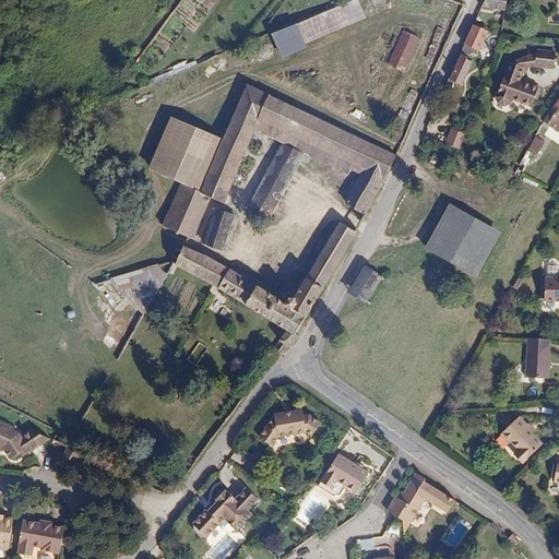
[(366,19),(357,0),(353,0),(297,24),(306,44),(366,19)]
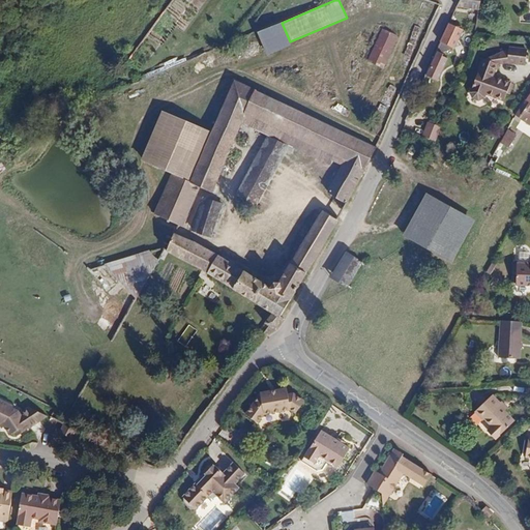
[(478,10),(479,0),(460,0),(457,7),(478,10)]
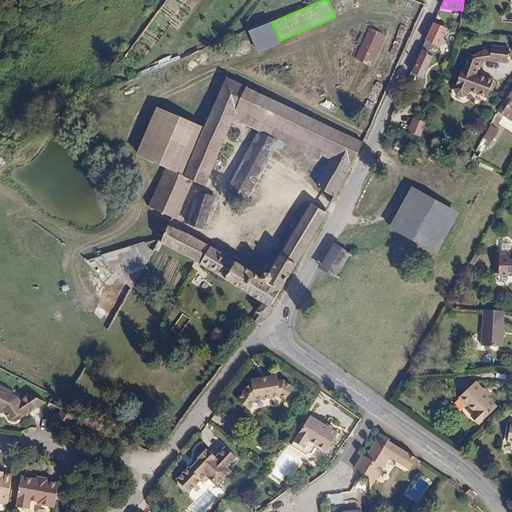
[(280,40),(272,22),(248,31),(258,54),(281,44),(280,40)]
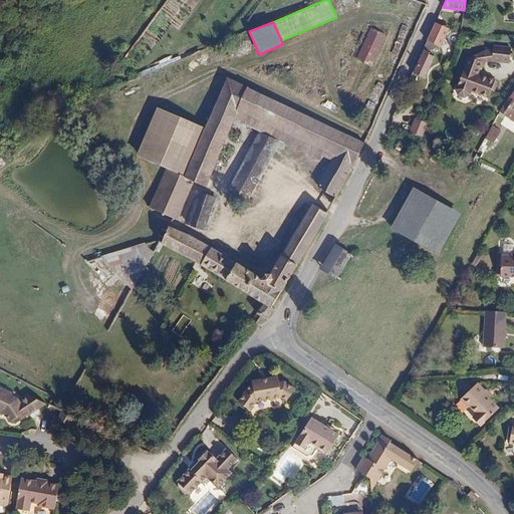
[(441,47),(450,29),(435,22),(427,40),(421,52),(441,47)]
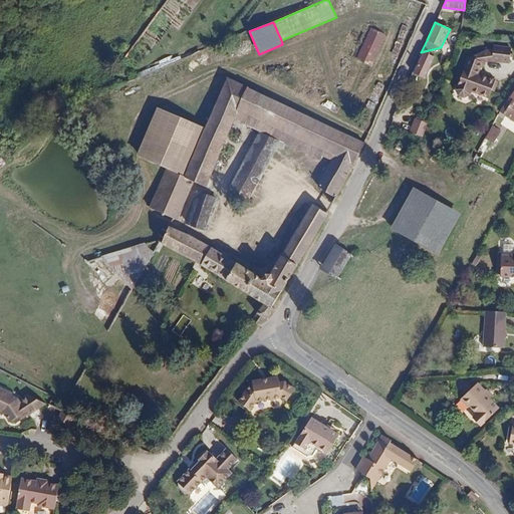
[(371,66),(387,35),(370,28),(355,59),(371,66)]
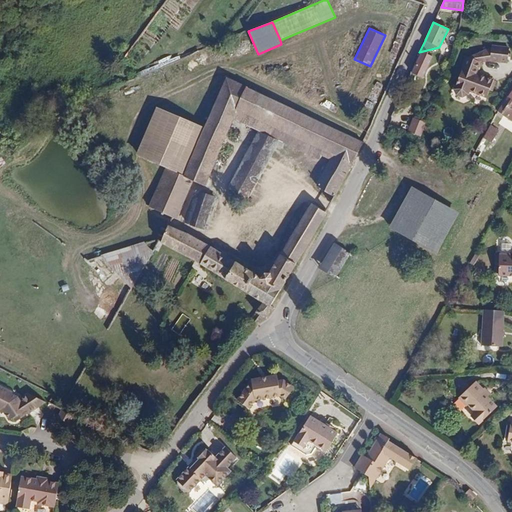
[(474,69),(477,60),(489,57),(505,60),(508,46),(491,44),(490,46),(468,56),(464,55),(452,87),(455,93),(460,95),(465,92),(466,88),(484,95),(487,88),(490,78),(476,73),(473,72),(474,69)]
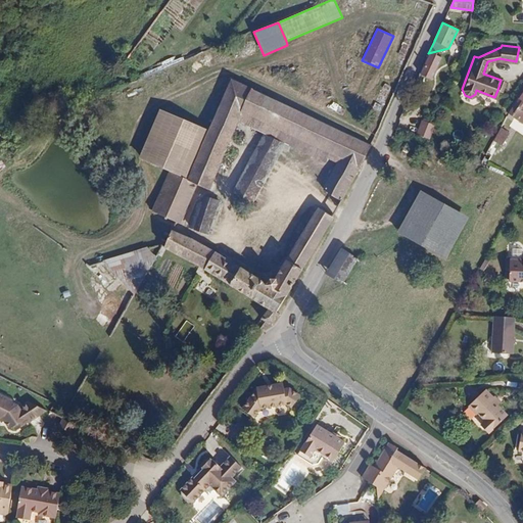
[(371,145),(231,79),(207,130),(187,179),(187,180),(197,184),(209,189),(239,121),(264,133),(286,144),(326,162),(329,158),(337,162),(323,189),(339,200),(342,202),(366,156),(371,145)]
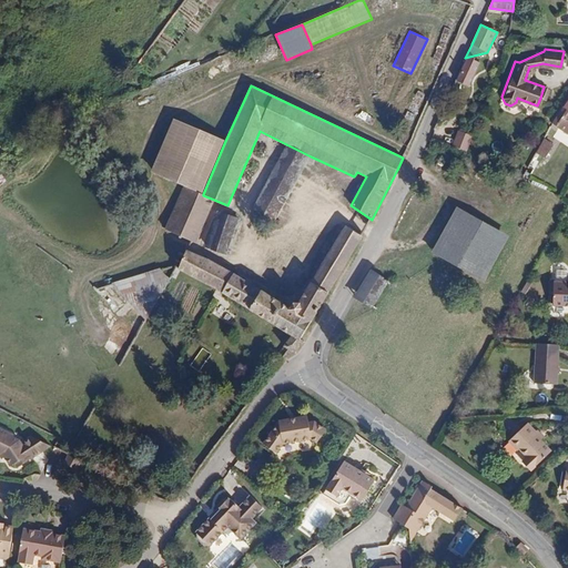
[(567,100),(553,123),(567,132),(567,100)]
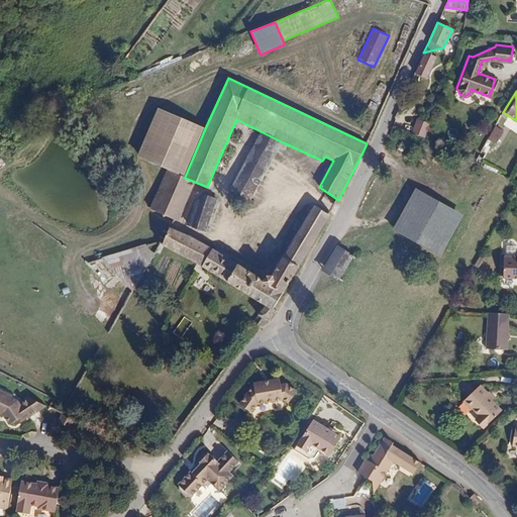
[(185,177),(205,128),(160,109),(139,158),(167,169),(185,177)]
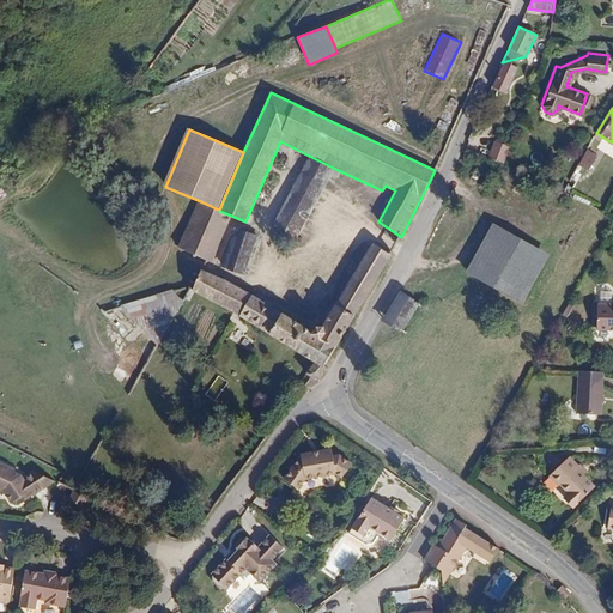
[(495,140),(489,158),(504,163),(509,145),(495,140)]
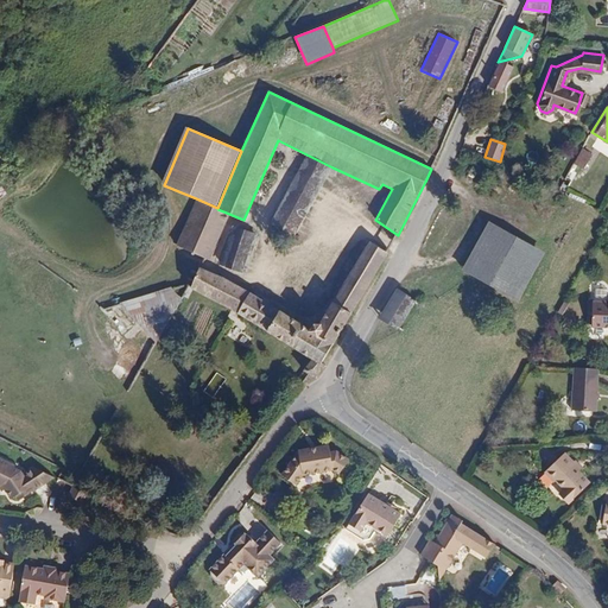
[(583,162),(590,149),(584,144),(577,158),(583,162)]
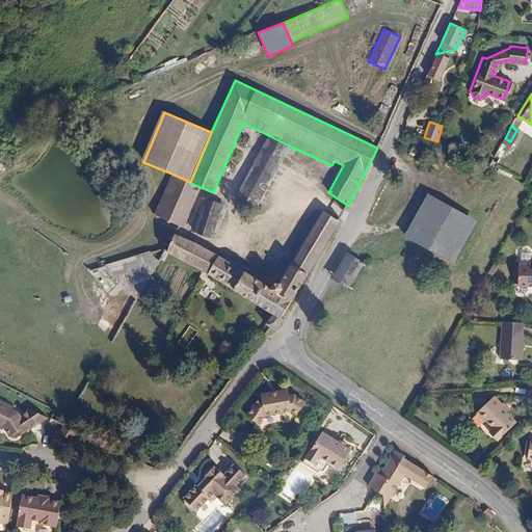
[(257,207),(291,147),(268,135),(236,195),(257,207)]
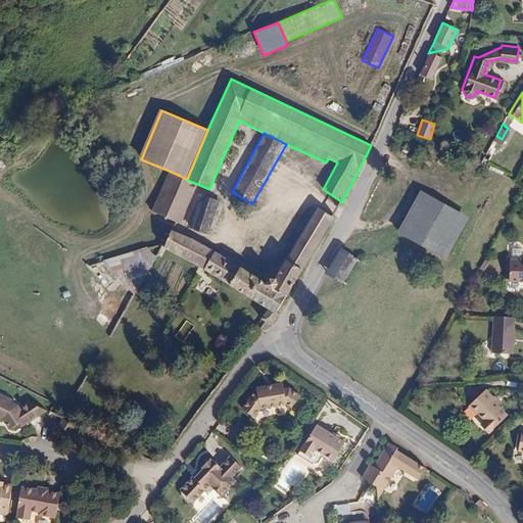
[(180,224),(197,184),(187,180),(187,179),(169,171),(151,210),(176,222),(180,224)]
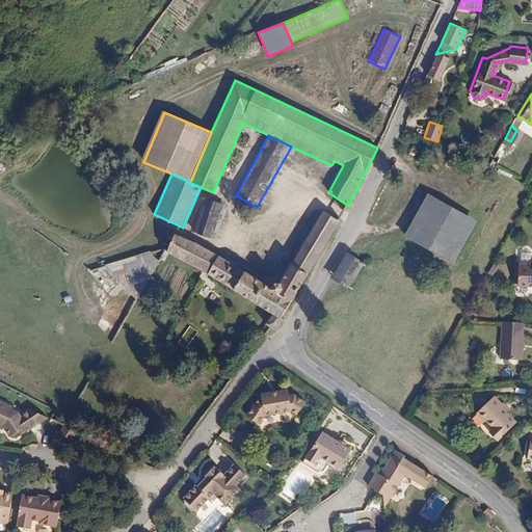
[(453,264),(477,222),(428,194),(404,236),(453,264)]
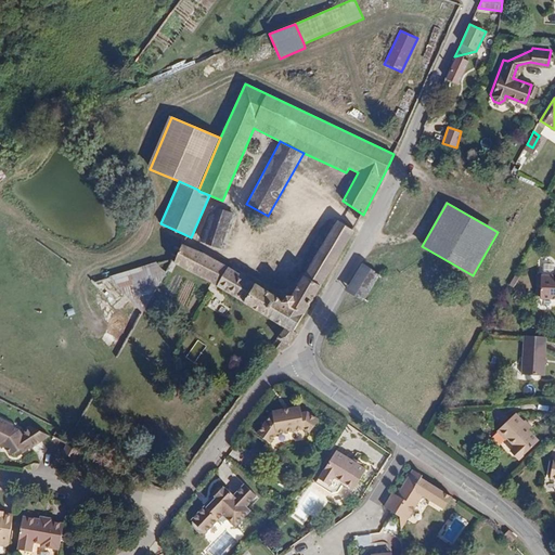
[(223,250),(235,214),(211,206),(199,242),(223,250)]
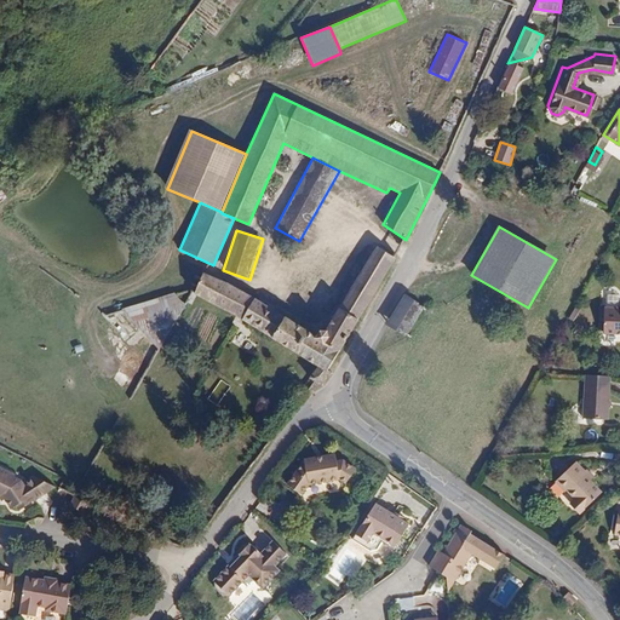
[(396,258),(406,240),(402,237),(392,256),(396,258)]
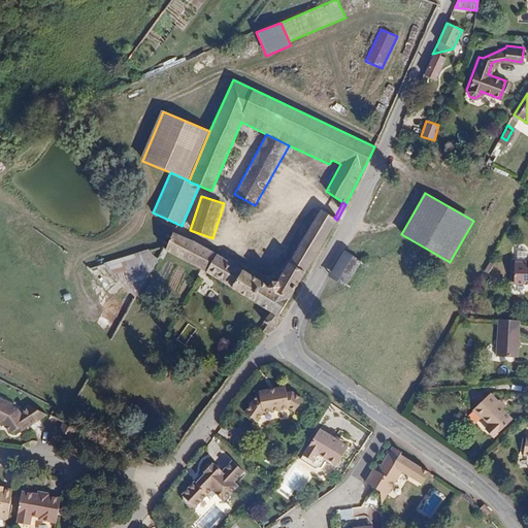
[(281,312),(337,220),(334,218),(321,209),(276,281),(272,281),(270,285),(242,269),(242,268),(215,252),(200,244),(186,237),(173,232),(167,246),(165,251),(195,266),(209,274),(267,310),(259,325),(266,330),(268,331),(272,326),(274,327),(284,315),(281,312)]
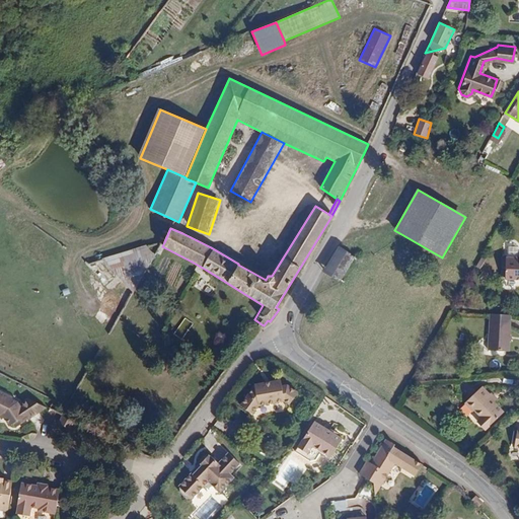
[(127,292),(143,289),(138,270),(155,267),(150,246),(94,260),(100,289),(125,284),(127,292)]
